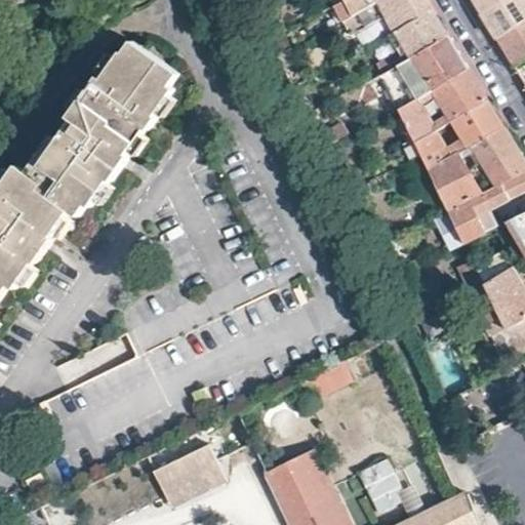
[(392,33),(433,11),(426,0),(379,0),(353,16),(342,22),(351,37),(385,18),(392,33)]
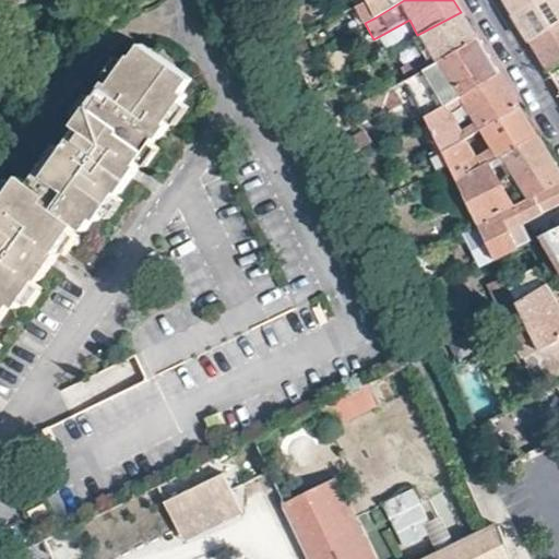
[(366,0),(376,18),(404,0),(366,0)]
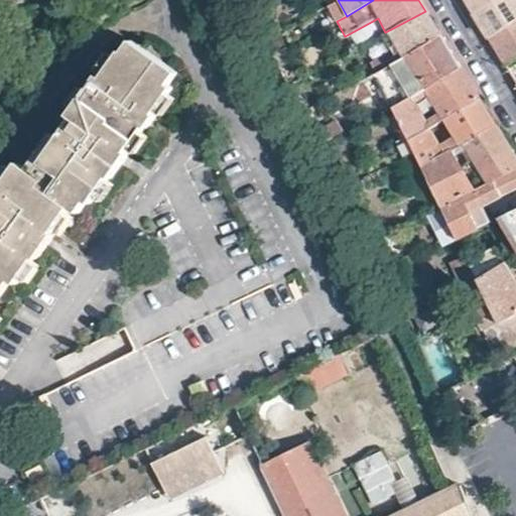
[(466,0),(473,11),(489,0),(466,0)]
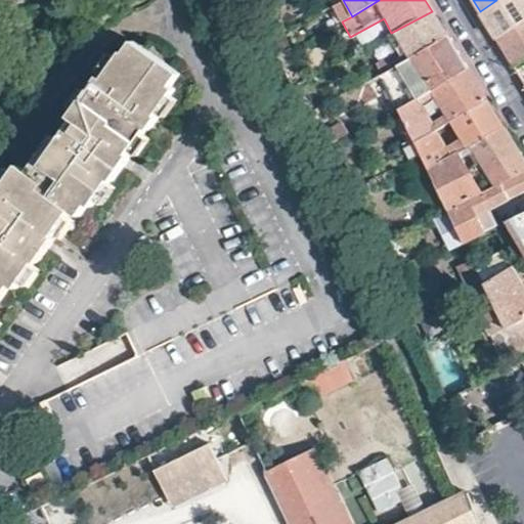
[(489,27),(496,37),(523,18),(523,0),(496,0),(480,11),(489,27)]
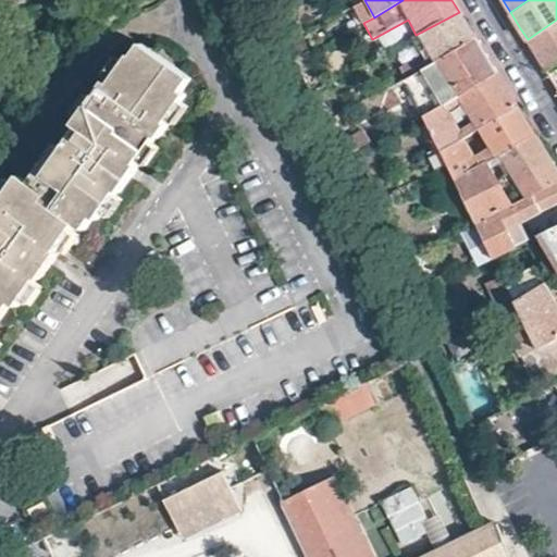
[(428,66),(474,37),(467,25),(459,12),(416,35),(412,37),(428,66)]
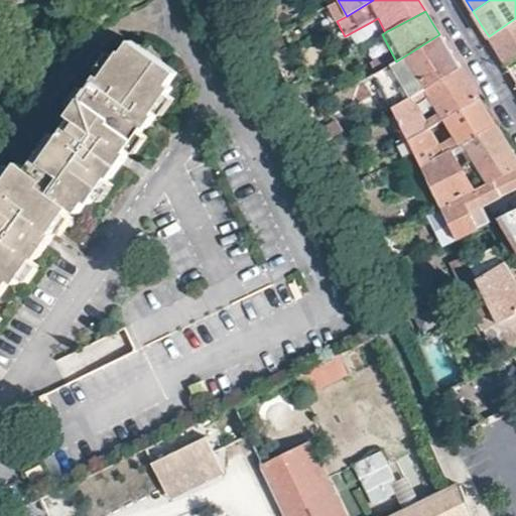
[(515,18),(489,36),(499,53),(505,63),(515,82),(515,18)]
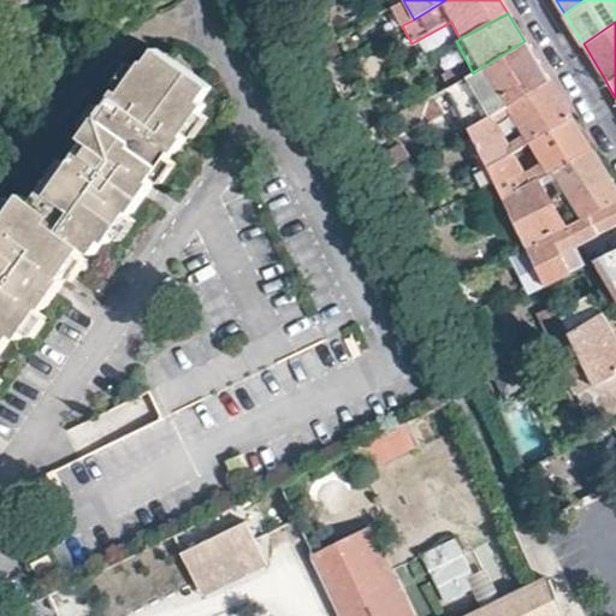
[(450,88),(469,128),(548,78),(535,59),(525,41),(473,73),(450,88)]
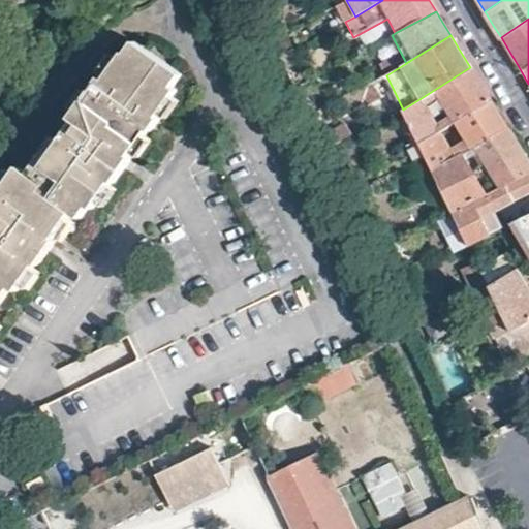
[(40,269),(59,242),(58,240),(73,216),(82,221),(92,209),(95,211),(113,186),(116,187),(135,160),(132,158),(150,133),(153,135),(163,122),(161,120),(180,94),(176,90),(184,79),(138,45),(129,57),(126,56),(107,81),(103,80),(73,119),(71,118),(61,133),(68,138),(37,179),(23,168),(22,168),(22,169),(0,197),(0,319),(3,316),(0,313),(0,307),(13,288),(20,292),(38,268),(40,269)]
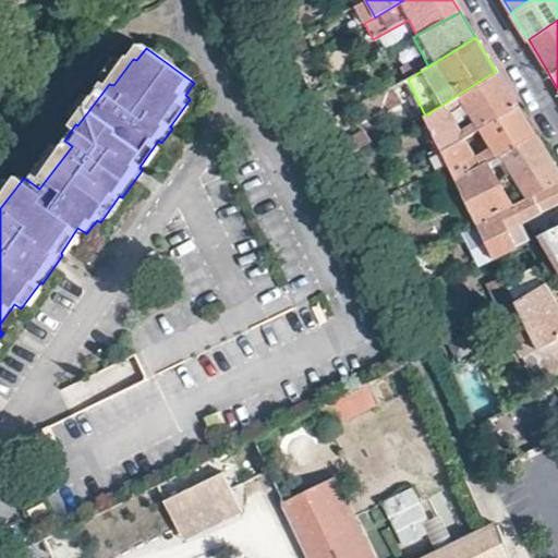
[(426,154),(436,173),(449,167),(443,153),(517,106),(506,87),(496,71),(425,116),(439,147),(426,154)]
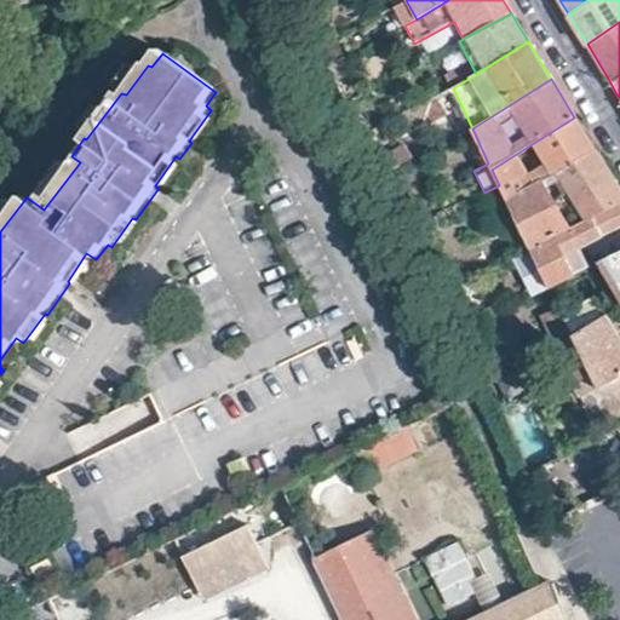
[(499,185),(506,201),(593,149),(585,135),(574,118),(492,170),(499,185)]
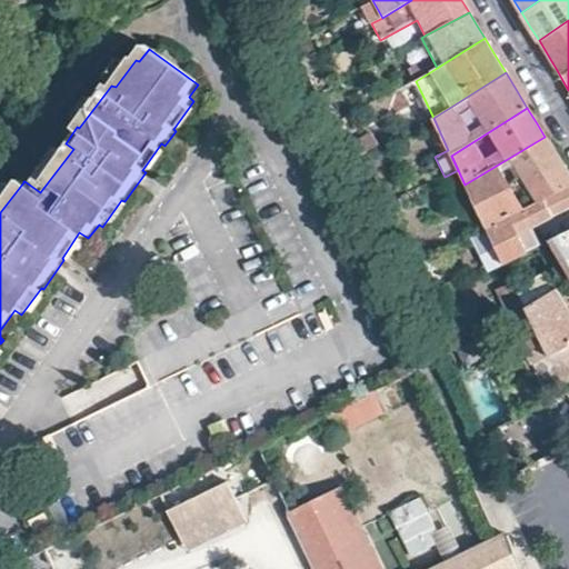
[(465,185),(487,228),(568,185),(568,177),(556,155),(545,137),(465,185)]
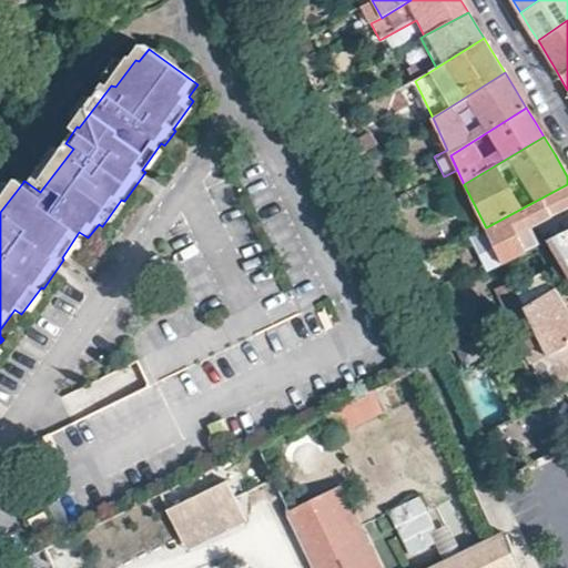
[(540,245),(529,225),(567,203),(567,184),(486,227),(504,265),(527,252),(540,245)]
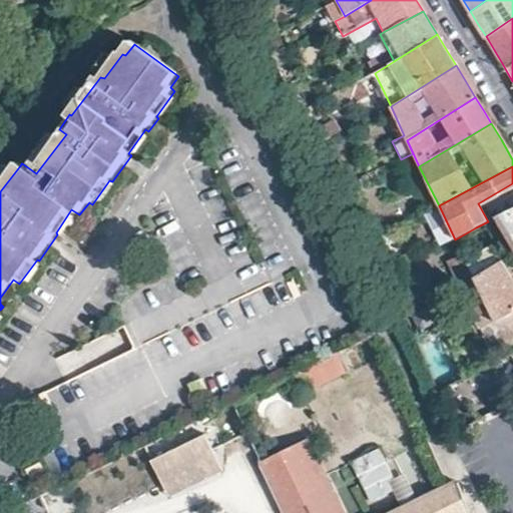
[(512,207),(499,216),(512,241),(512,207)]
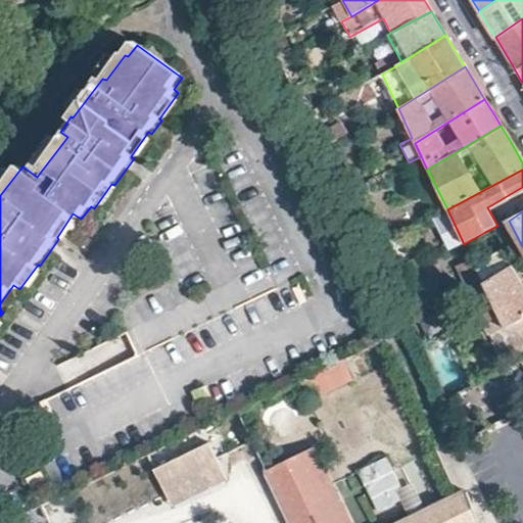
[(479,276),(482,283),(512,265),(504,250),(475,267),(479,276)]
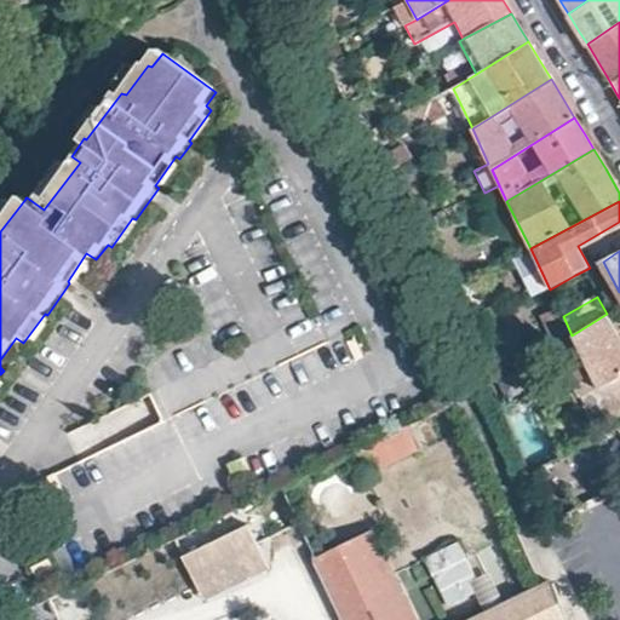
[(607,314),(572,336),(584,357),(573,363),(580,379),(575,383),(581,397),(600,388),(614,379),(619,374),(619,338),(607,315),(607,314)]
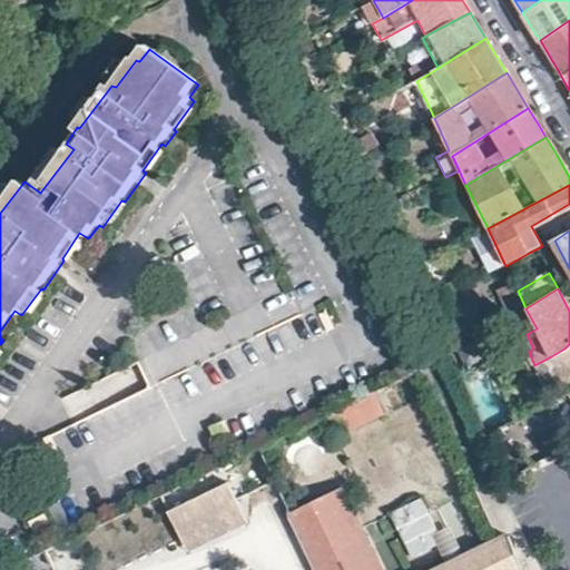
[(522,301),(518,291),(511,295),(516,304),(522,301)]
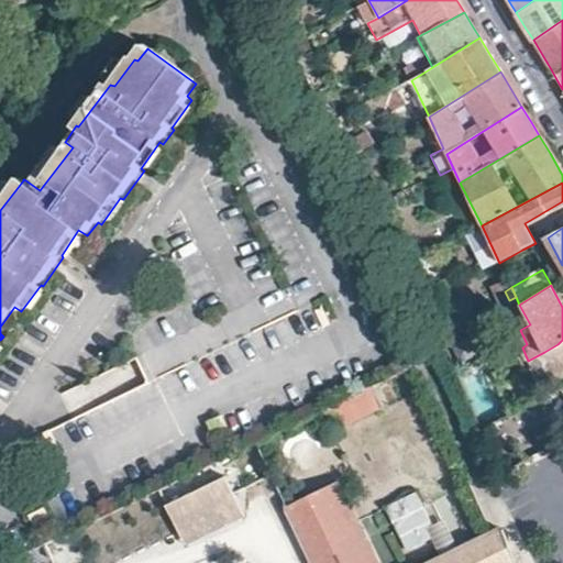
[(562,390),(562,354),(558,344),(544,352),(562,390)]
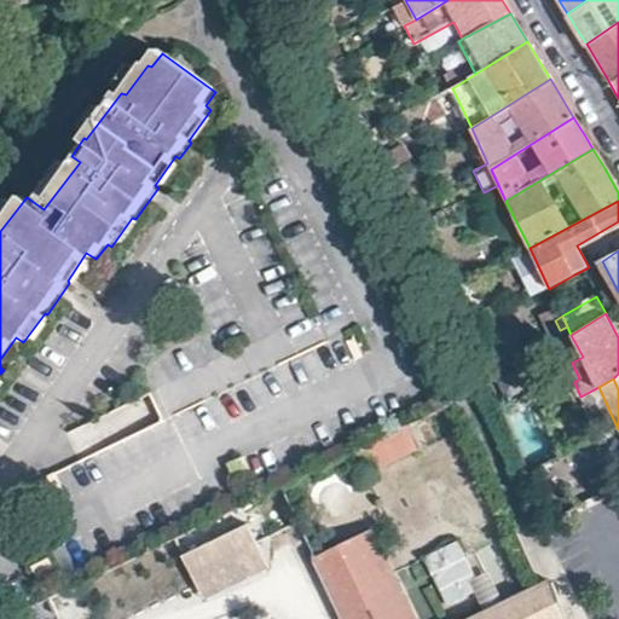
[(599,387),(580,397),(584,403),(582,404),(600,439),(618,429),(599,387)]
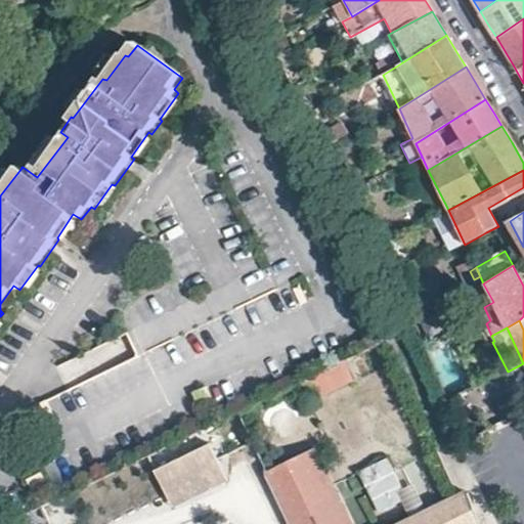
[(348,358),(301,381),(310,399),(357,377),(348,358)]
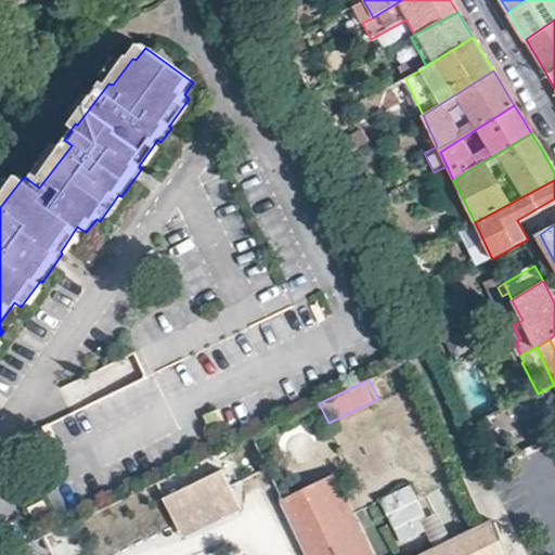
[(65,454),(55,435),(51,427),(46,429),(50,438),(60,457),(65,454)]
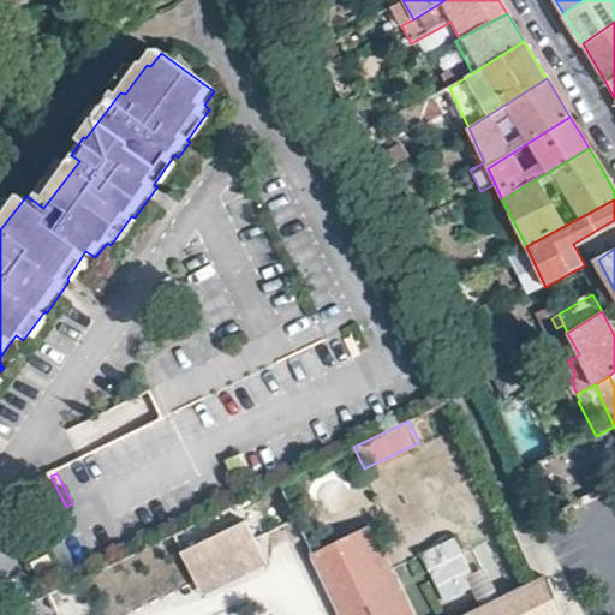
[(248,519),(180,549),(193,579),(261,549),(248,519)]
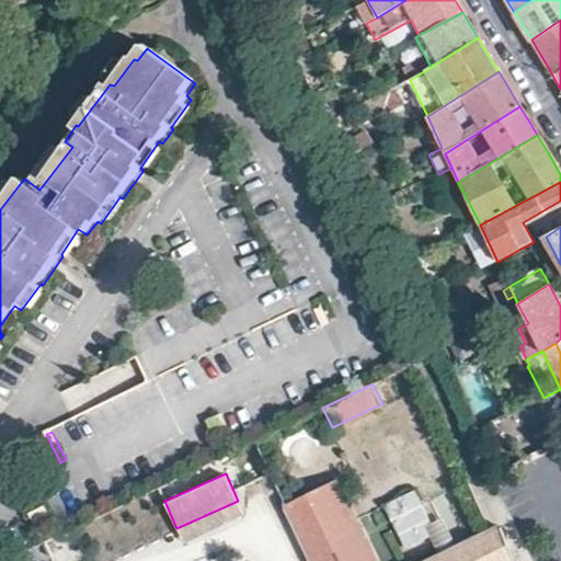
[(513,560),(500,529),(492,533),(431,560),(374,560),(336,481),(288,504),(316,560),(513,560)]
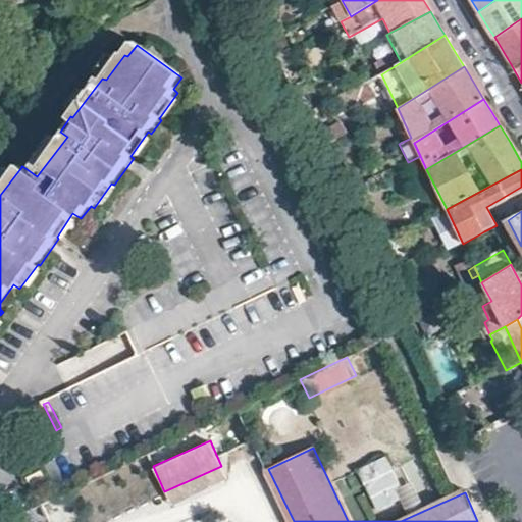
[(221,466),(164,491),(168,500),(225,474),(221,466)]
